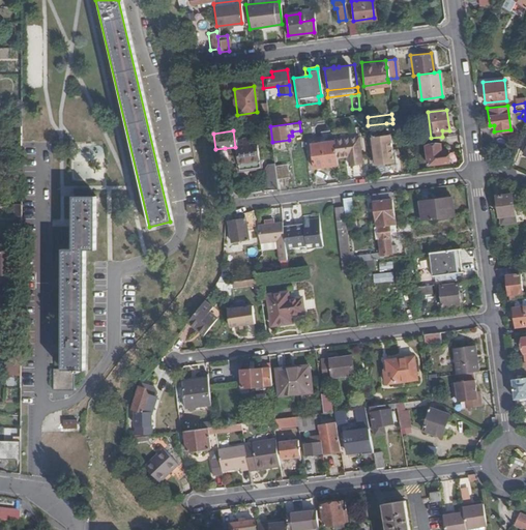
[(388,135),(371,137),(373,163),(391,160),(388,135)]
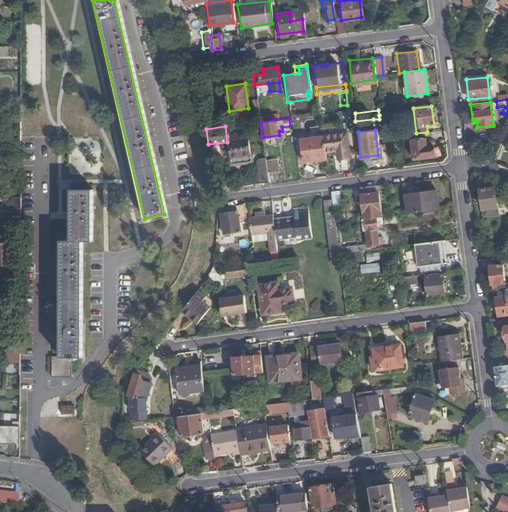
[(345,131),(322,134),(322,137),(324,151),(334,150),(335,159),(348,157),(345,131)]
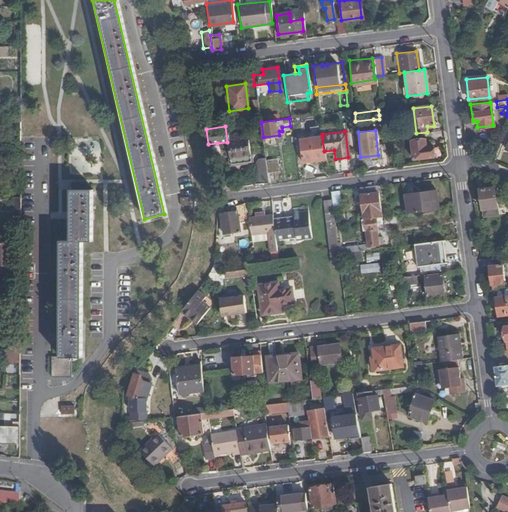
[(234,141),(227,142),(229,156),(230,165),(250,163),(247,140),(240,140),(239,135),(233,135),(234,141)]
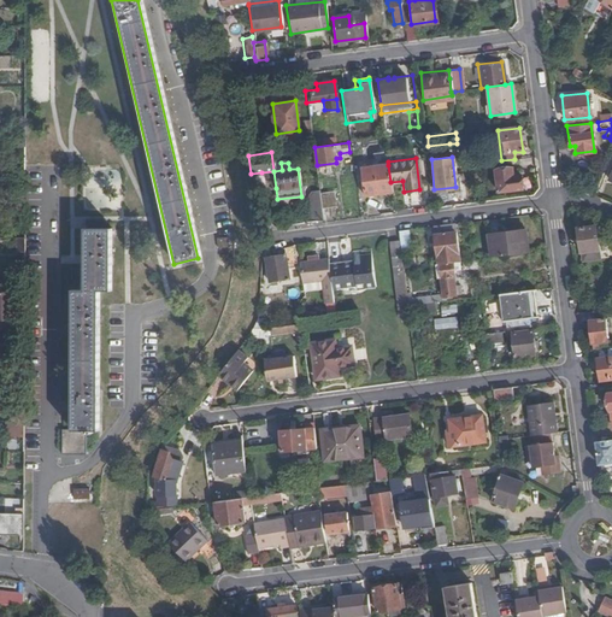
[(364,195),(392,193),(390,182),(388,165),(360,168),(364,195)]
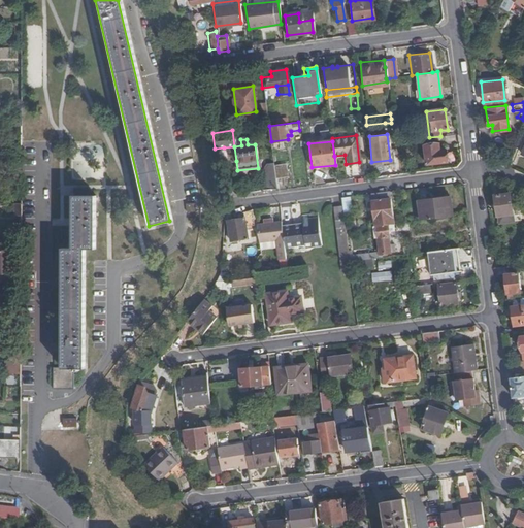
[(439,151),(438,142),(423,144),(425,163),(447,160),(446,150),(439,151)]
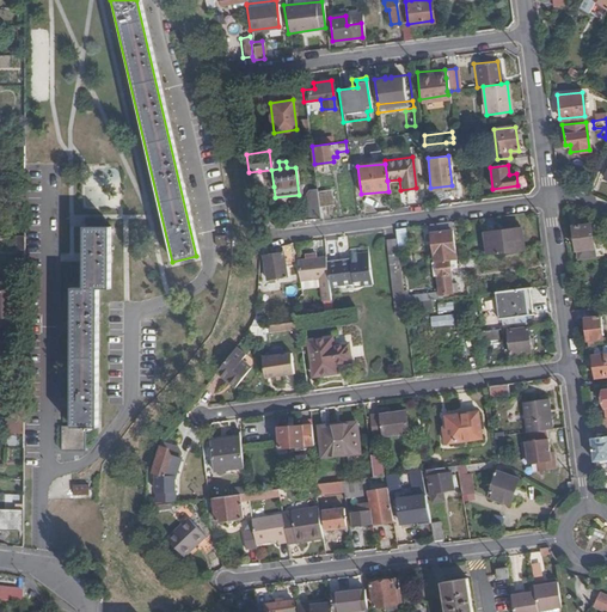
[(271,170),(259,171),(261,176),(267,175),(269,187),(274,187),(271,170)]
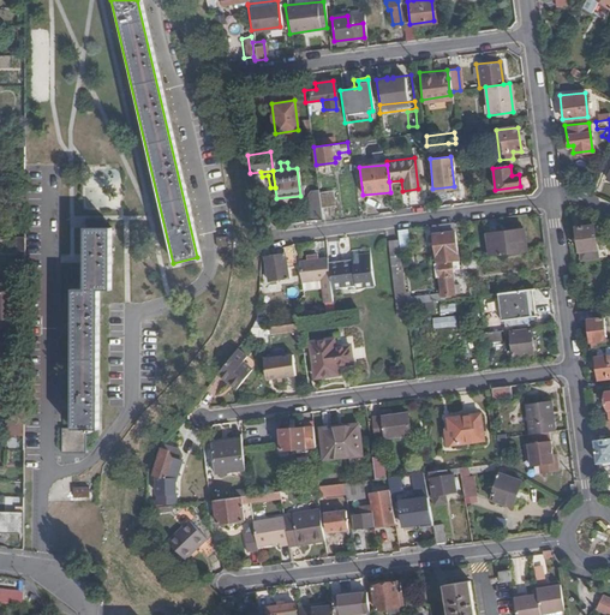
[(330,191),(317,192),(317,195),(320,208),(333,208),(330,191)]
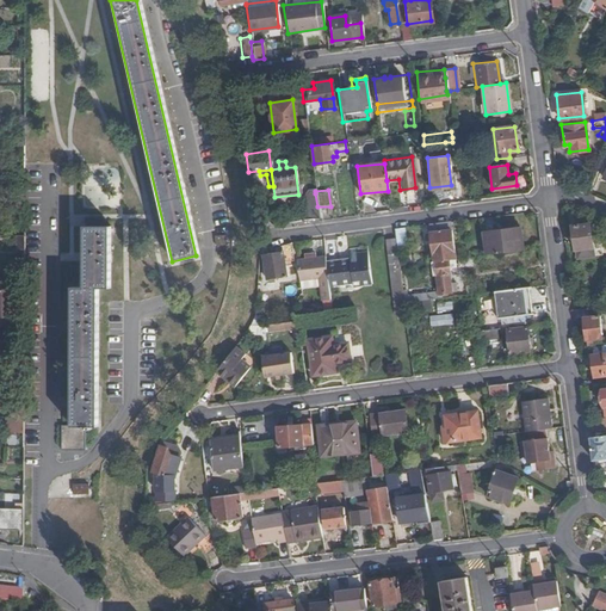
[(304,218),(319,217),(317,207),(315,193),(307,195),(302,201),(304,218)]
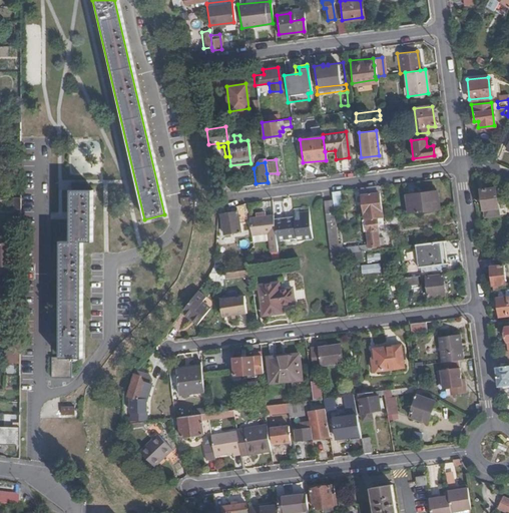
[(359,188),(360,194),(364,219),(381,217),(377,192),(376,186),(359,188)]
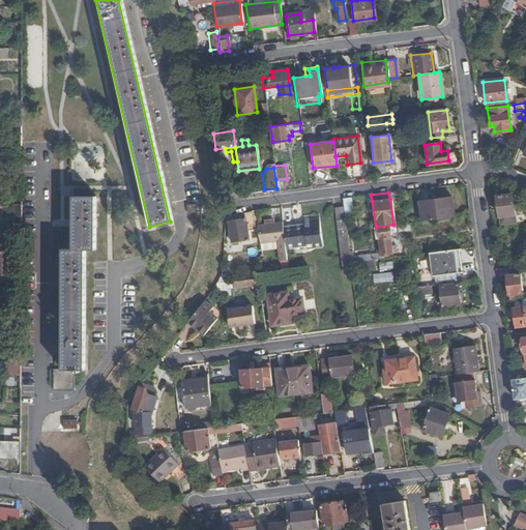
[(513,222),(508,194),(493,196),(496,216),(497,216),(498,223),(513,222)]
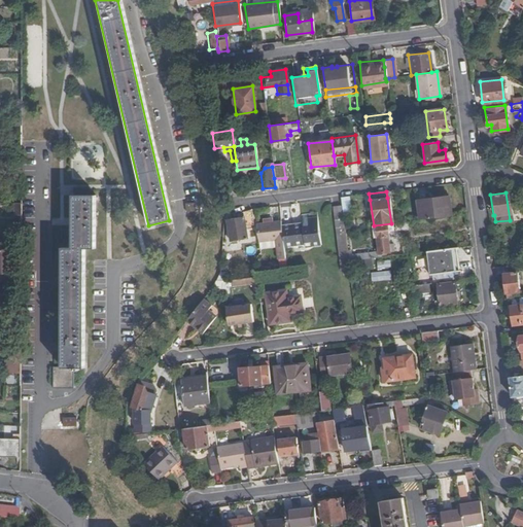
[(51,387),(70,388),(70,371),(76,371),(76,367),(81,367),(82,248),(92,248),(92,196),(71,196),(70,248),(61,248),(60,286),(59,367),(50,367),(51,387)]
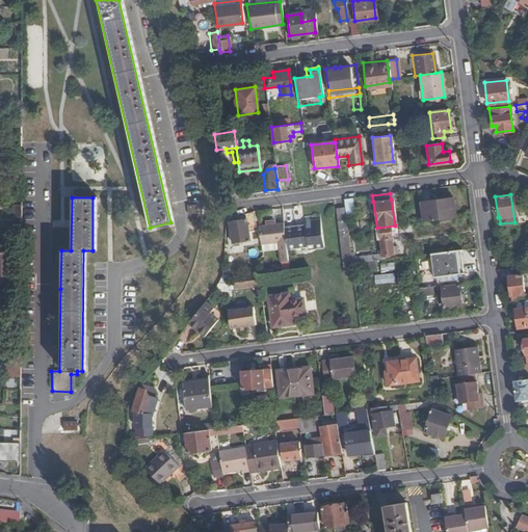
[(351,214),(349,198),(342,200),(342,207),(344,215),(351,214)]
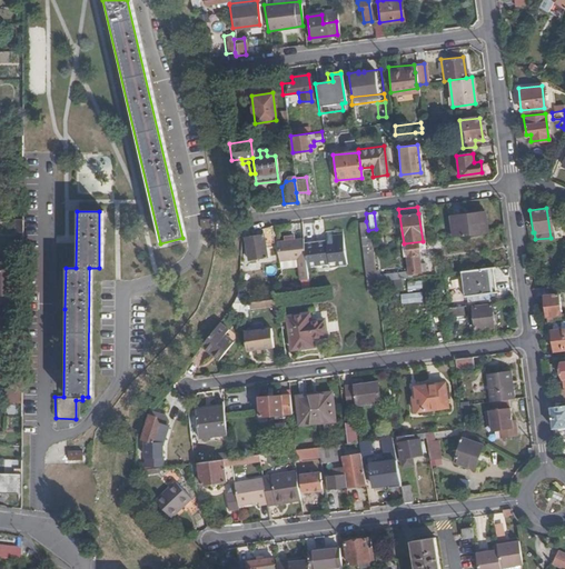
[(450,237),(486,232),(483,212),(448,217),(450,237)]
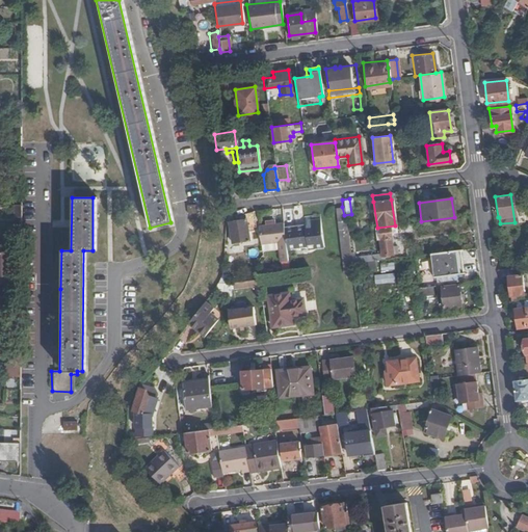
[(335,208),(341,265),(350,264),(349,258),(344,215),(342,207),(335,208)]
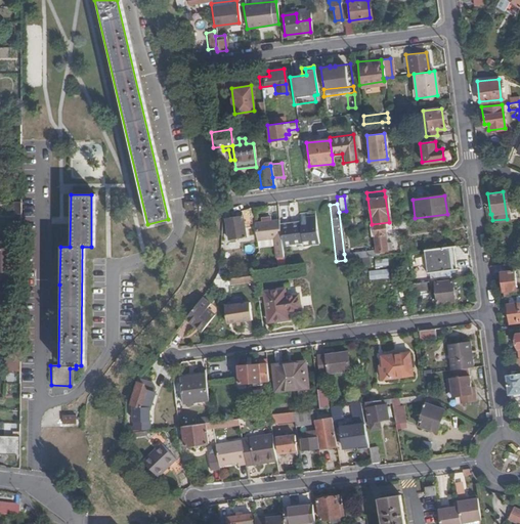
[(239,209),(239,211),(240,215),(224,217),(226,233),(233,232),(234,238),(244,236),(242,224),(250,223),(248,208),(239,209)]
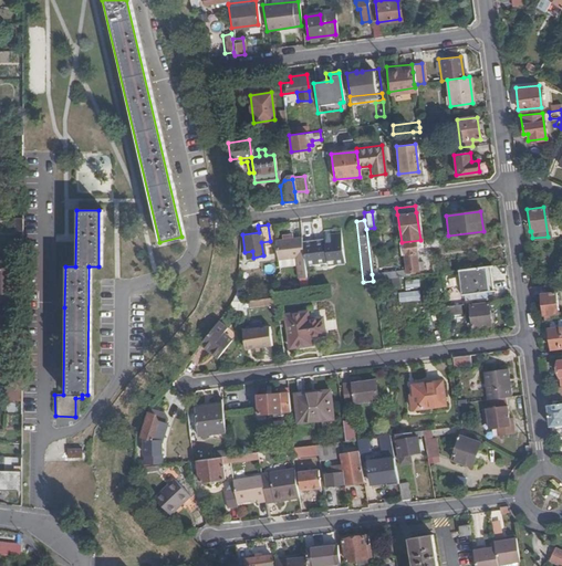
[(334,263),(336,263),(332,229),(321,231),(322,241),(312,243),(312,242),(300,242),(302,264),(324,261),(325,266),(335,264),(334,263)]
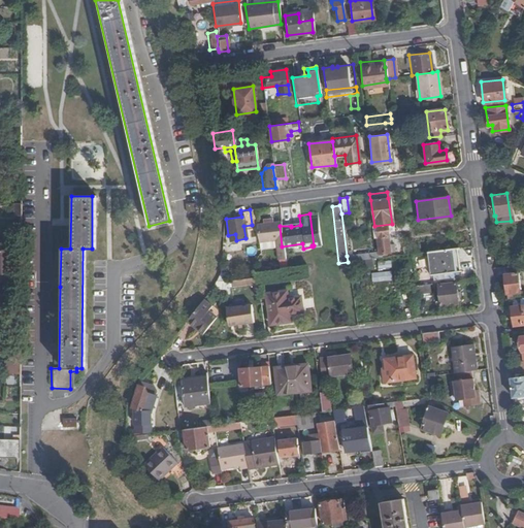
[(309,213),(314,245),(319,245),(315,213),(309,213)]
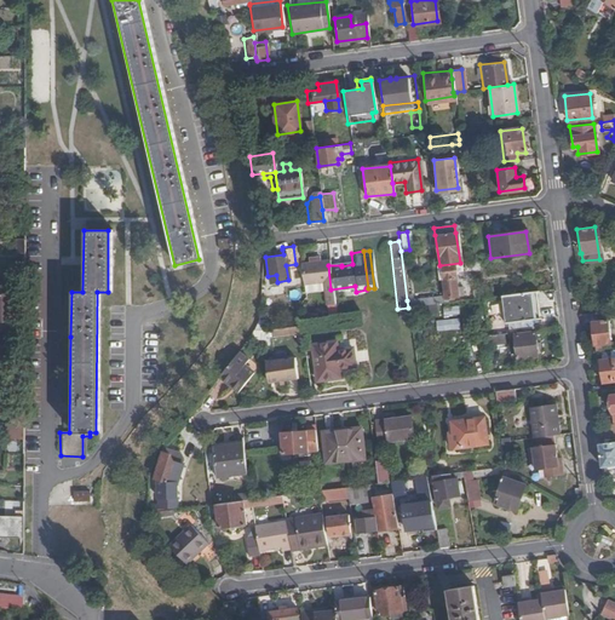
[(477,260),(471,260),(460,263),(440,265),(435,265),(437,279),(441,279),(443,298),(457,297),(455,276),(457,276),(455,271),(478,269),(477,260)]
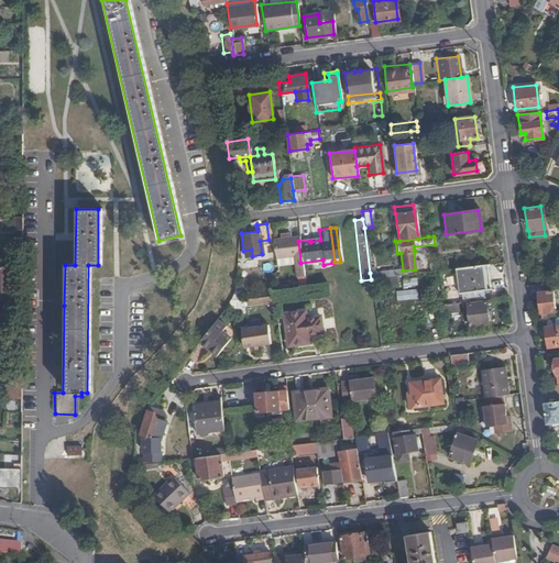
[(280,239),(272,240),(274,258),(289,256),(292,277),(302,276),(300,263),(298,241),(298,238),(289,239),(289,238),(280,239)]
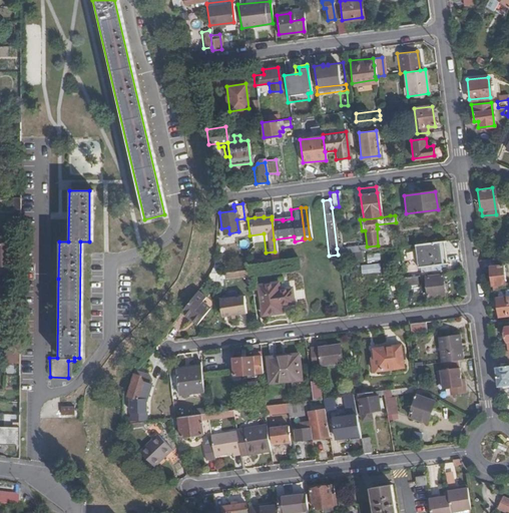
[(391,246),(406,244),(405,236),(390,238),(391,246)]
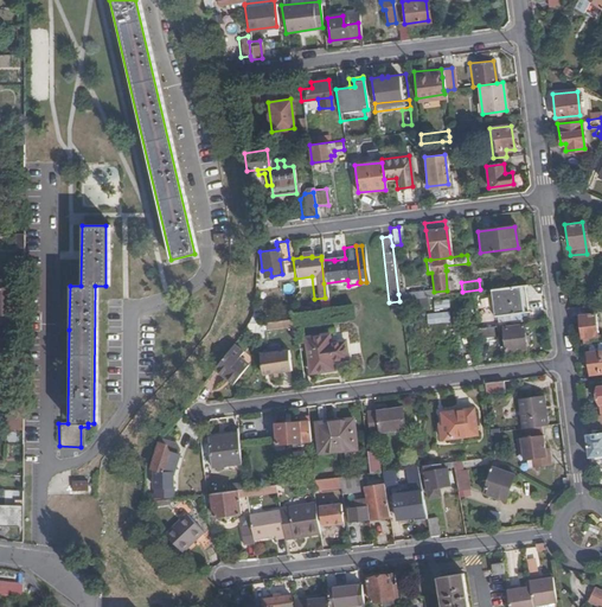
[(523,292),(522,286),(490,289),(493,315),(523,313),(520,292),(523,292)]
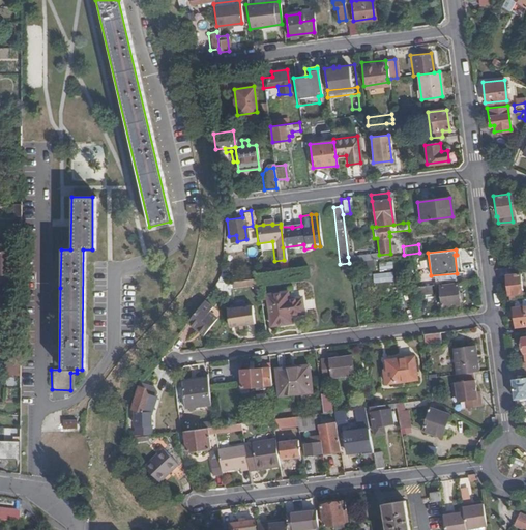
[(0,283),(18,284),(18,275),(11,274),(11,251),(0,251),(0,283)]
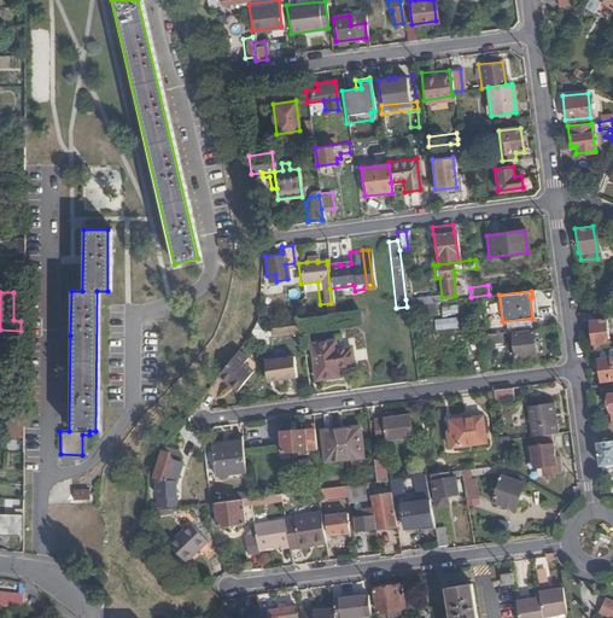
[(407,307),(439,303),(438,296),(406,299),(407,307)]
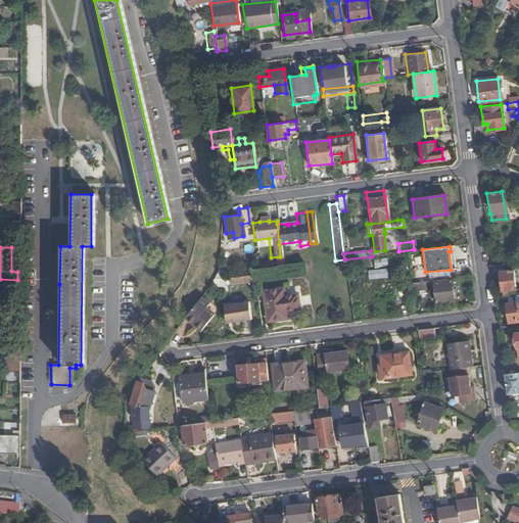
[(366,270),(367,279),(386,278),(385,258),(373,258),(373,270),(366,270)]
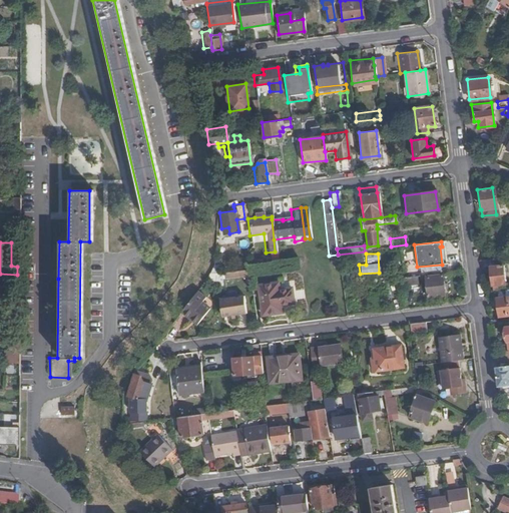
[(331,263),(339,262),(338,254),(329,255),(331,263)]
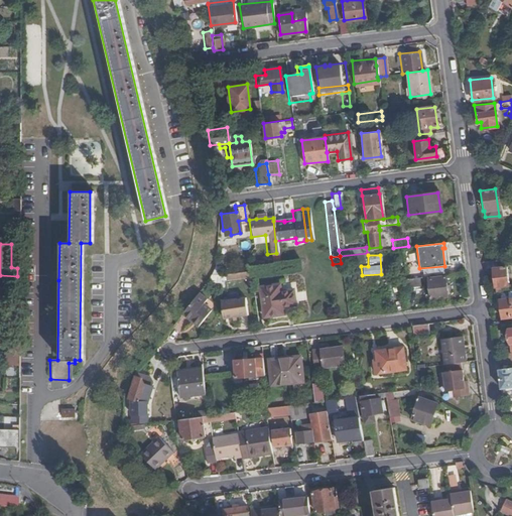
[(491,268),(494,290),(507,289),(503,258),(483,261),(484,269),(491,268)]
